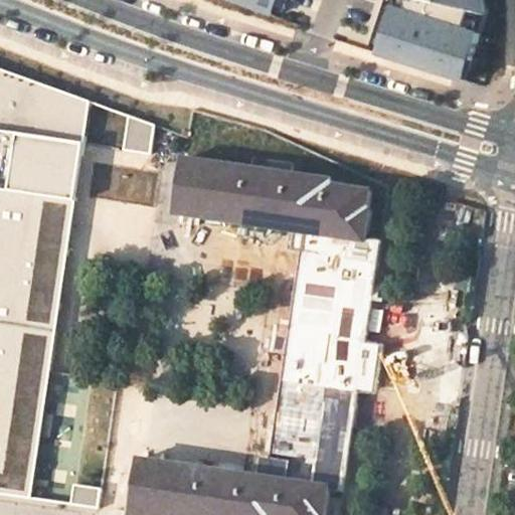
[(250,0),(281,11),(285,0),(250,0)]
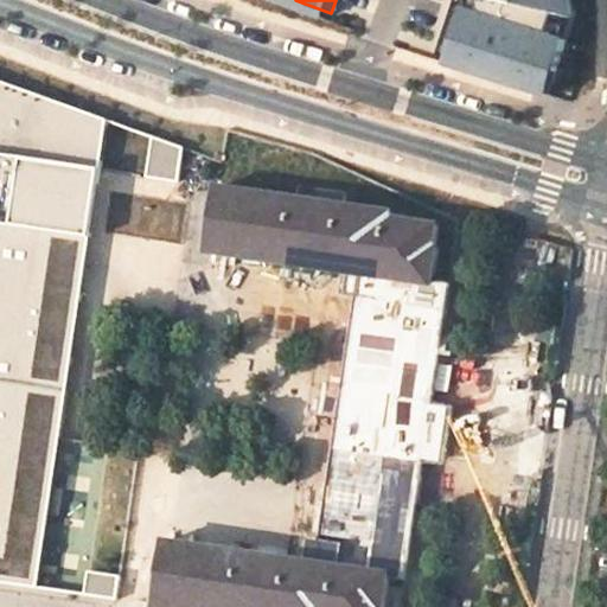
[(430,53),(550,90),(574,23),(570,0),(464,0),(466,12),(445,5),(430,53)]
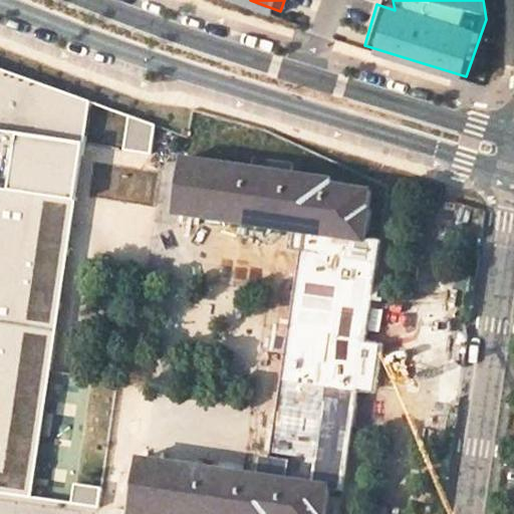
[(0,492),(38,497),(87,81),(0,70),(0,492)]
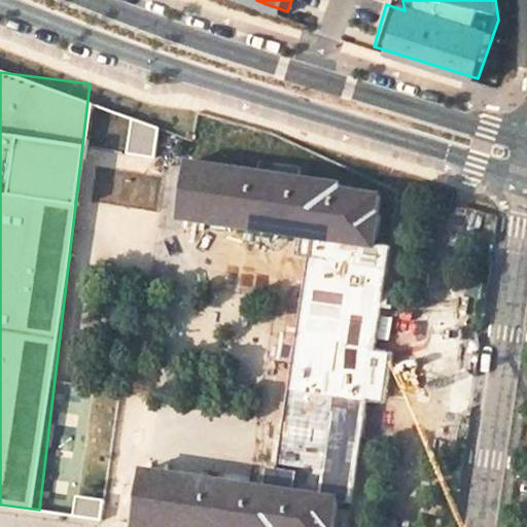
[(133,119),(125,151),(152,159),(161,127),(133,119)]
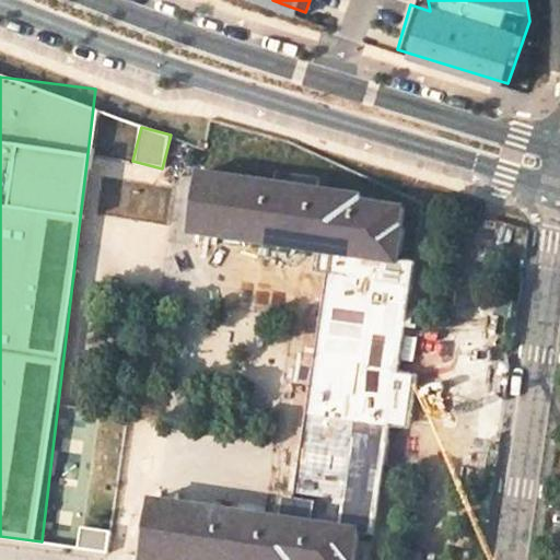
[(202,176),(195,234),(352,257),(334,377),(331,377),(330,387),(326,387),(325,394),(328,394),(327,404),(330,404),(312,523),(154,500),(147,559),(152,559),(356,559),(360,533),(374,536),(391,426),(387,426),(396,372),(399,373),(416,263),(400,260),(406,232),(401,231),(405,210),(373,206),(374,201),(202,176)]
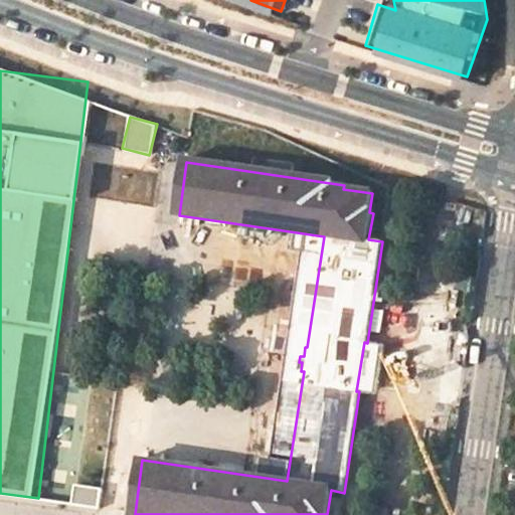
[(64,318),(62,329),(88,333),(89,321),(64,318)]
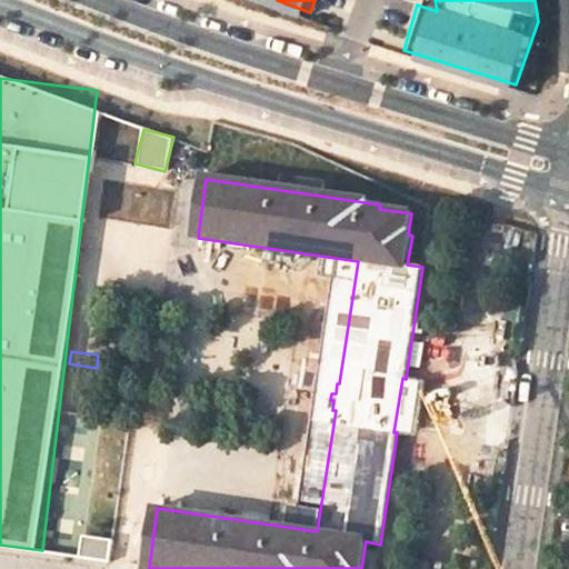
[(78,557),(108,559),(110,539),(80,536),(78,557)]
